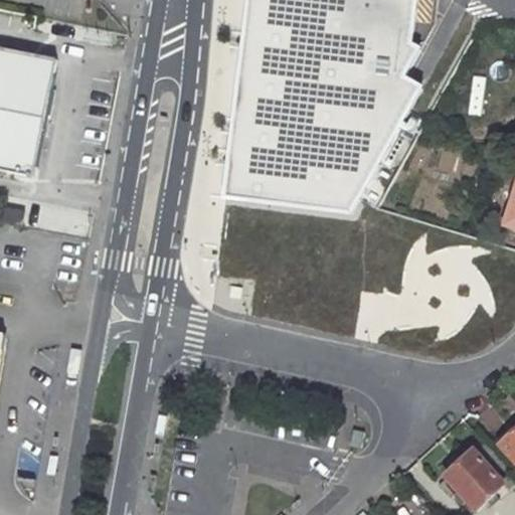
[(247,0),(221,197),(352,212),(420,90),(404,78),(421,49),(412,44),(418,0),(247,0)]
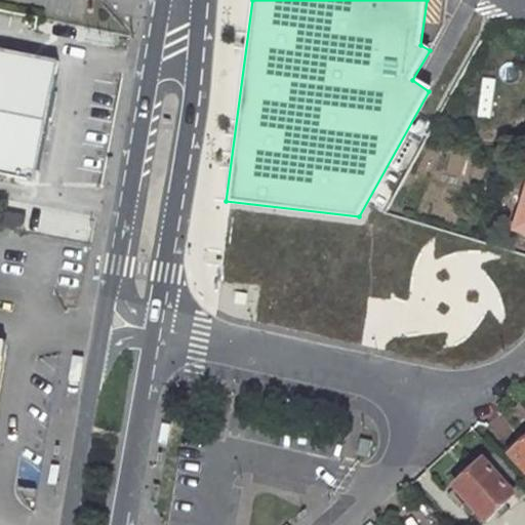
[(57,58),(0,47),(0,171),(34,178),(57,58)]
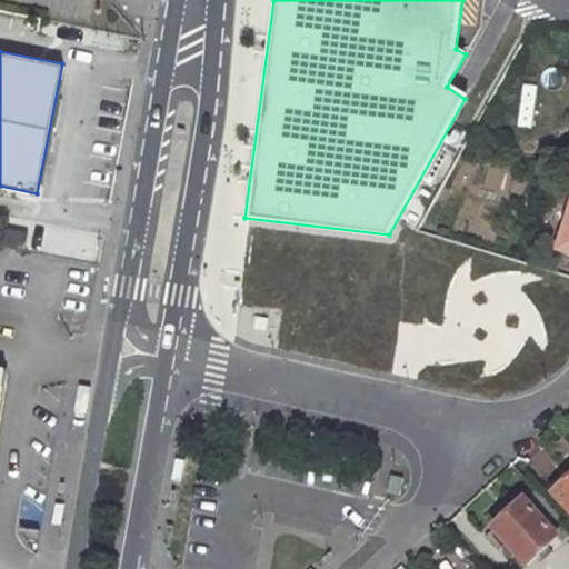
[(568,212),(558,248),(568,251),(568,212)]
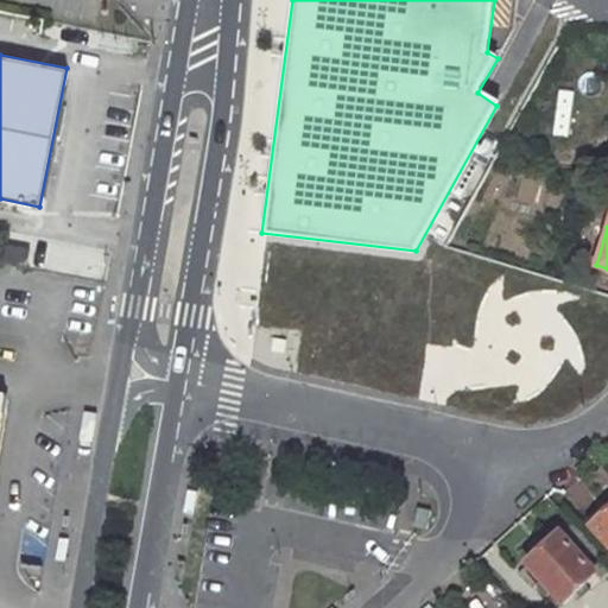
[(26,252),(0,246),(0,265),(21,271),(26,252)]
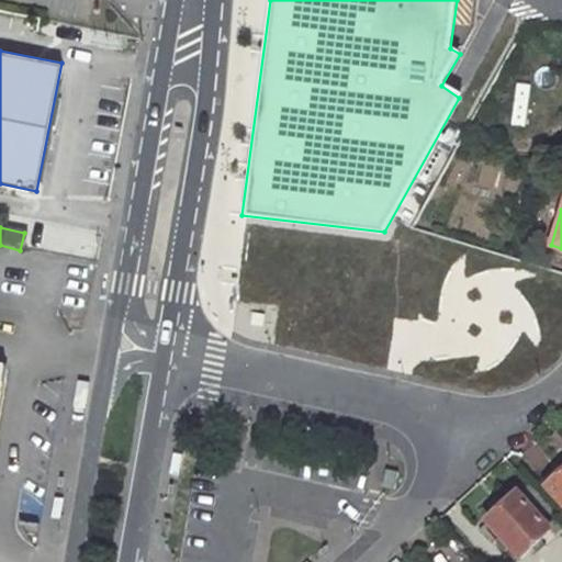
[(561,469),(547,483),(561,501),(561,469)]
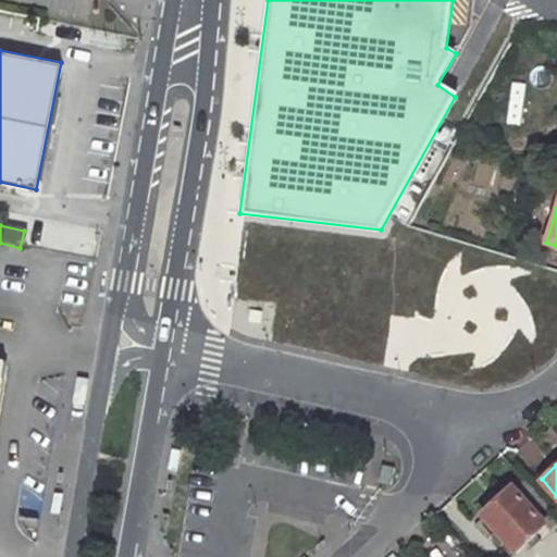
[(556,517),(520,477),(512,483),(548,523),(555,531),(556,529),(556,517)]
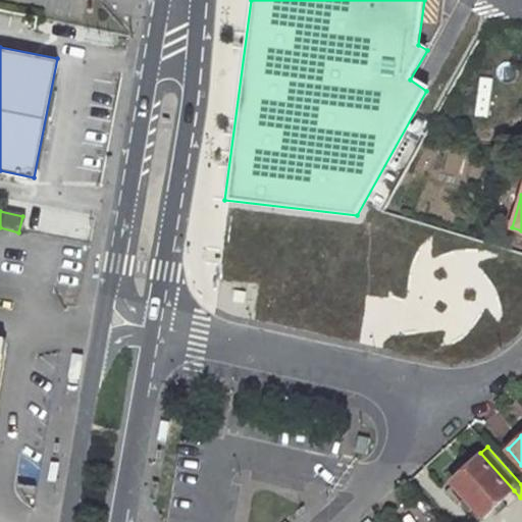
[(509,508),(503,501),(514,490),(480,453),(467,466),(450,480),(484,518),(494,509),(502,515),(509,508)]
